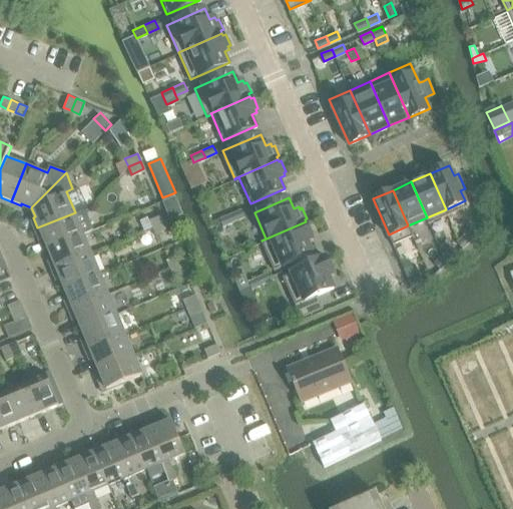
[(47,247),(83,231),(93,227),(85,207),(75,212),(37,227),(41,237),(42,237),(47,247)]
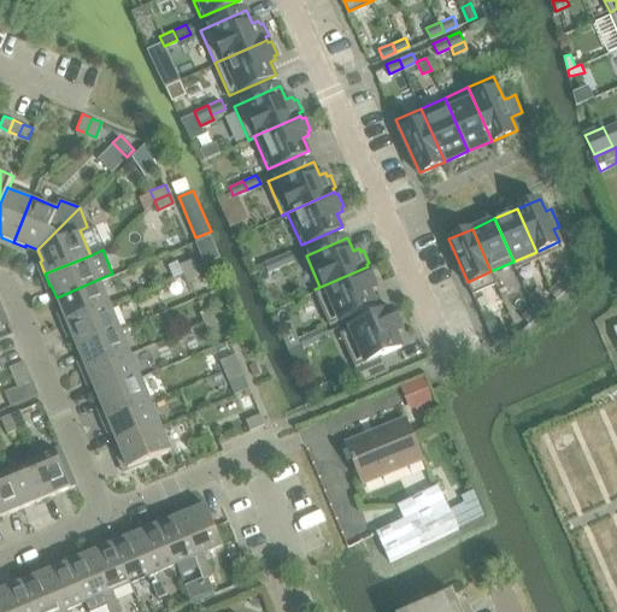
[(291,249),(277,256),(281,265),(294,259),(291,249)]
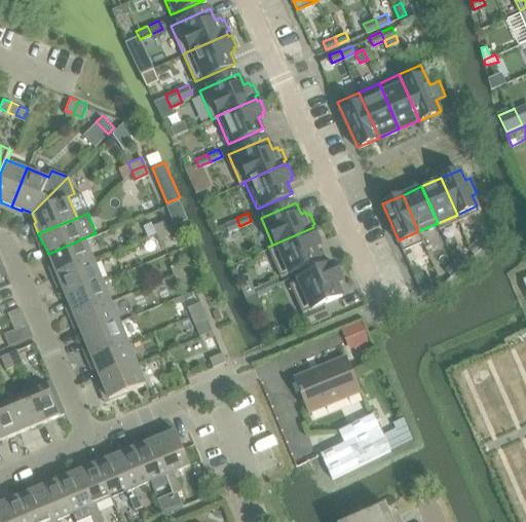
[(156,231),(157,232),(170,226),(166,218),(153,224),(156,231)]
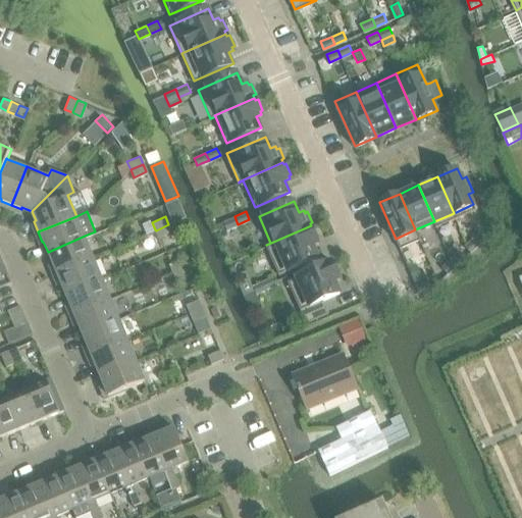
[(235,216),(223,221),(226,229),(238,224),(235,216)]
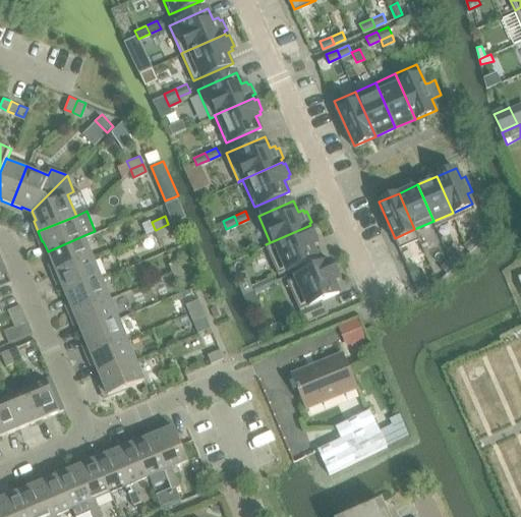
[(151,218),(141,222),(147,233),(155,229),(152,222),(151,218)]
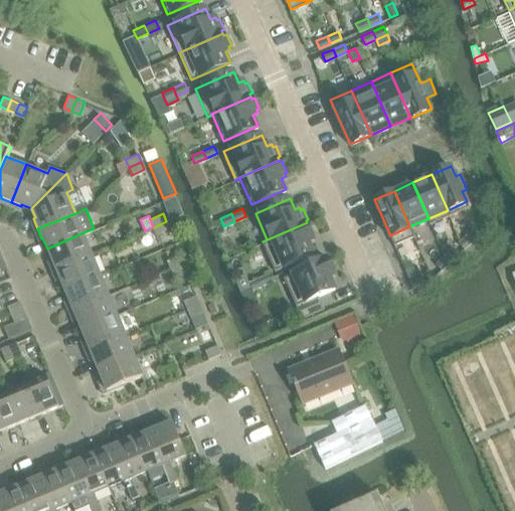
[(169,229),(166,221),(154,227),(157,235),(169,229)]
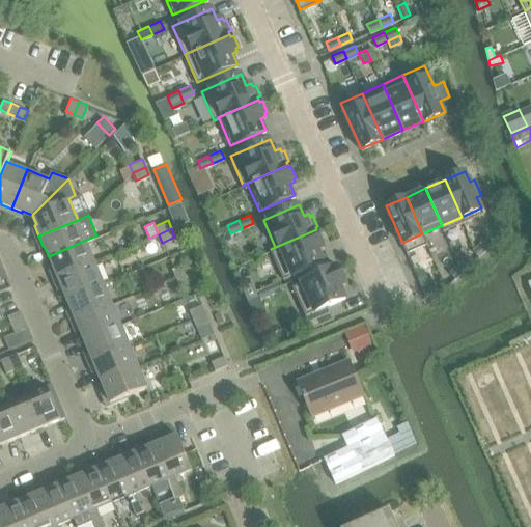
[(316,229),(271,249),(283,278),(324,260),(318,249),(324,247),(322,244),(325,243),(319,231),(317,232),(316,229)]
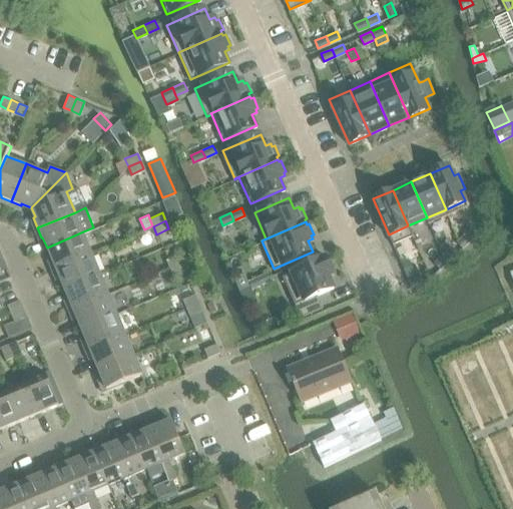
[(50,258),(54,268),(91,251),(83,231),(47,247),(51,258),(50,258)]
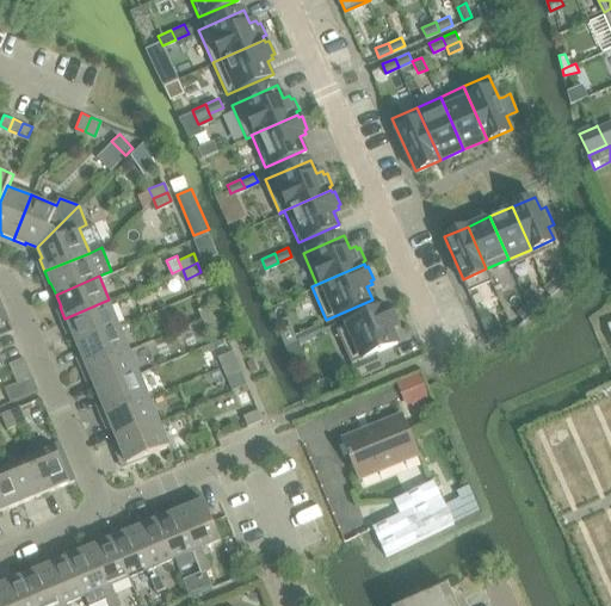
[(554,277),(544,286),(550,294),(561,284),(554,277)]
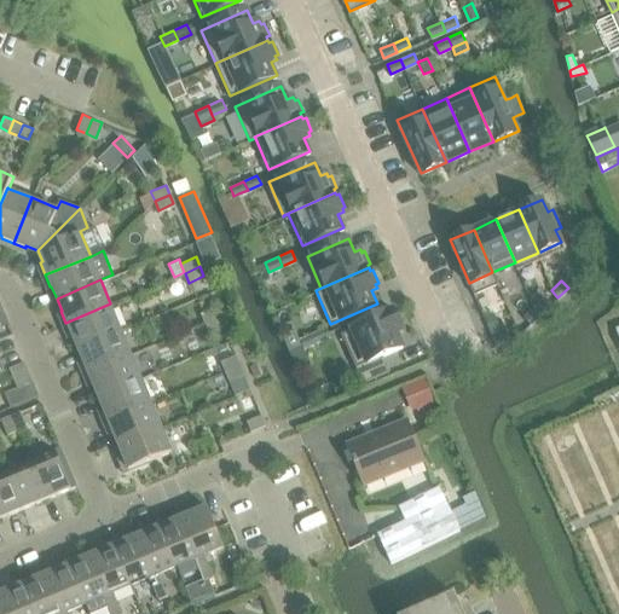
[(551,303),(545,296),(534,306),(542,313),(551,303)]
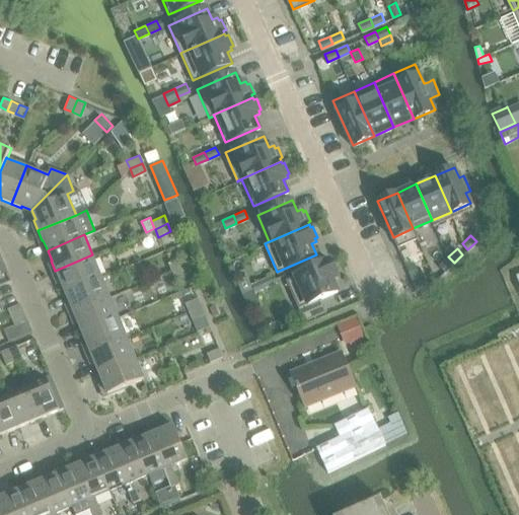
[(60,281),(64,291),(101,275),(92,254),(55,271),(59,281),(60,281)]
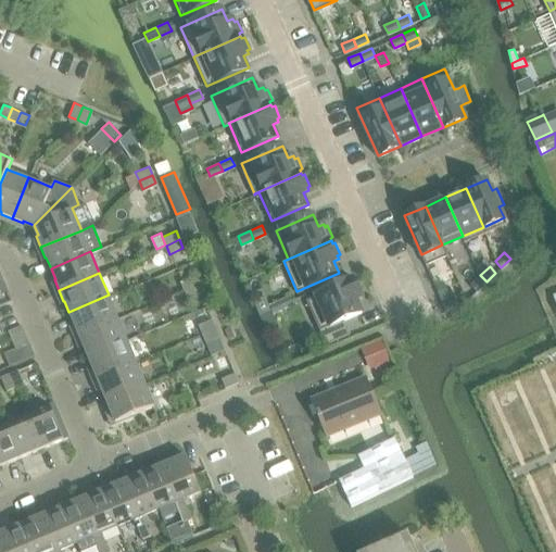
[(180,280),(184,289),(198,283),(193,274),(180,280)]
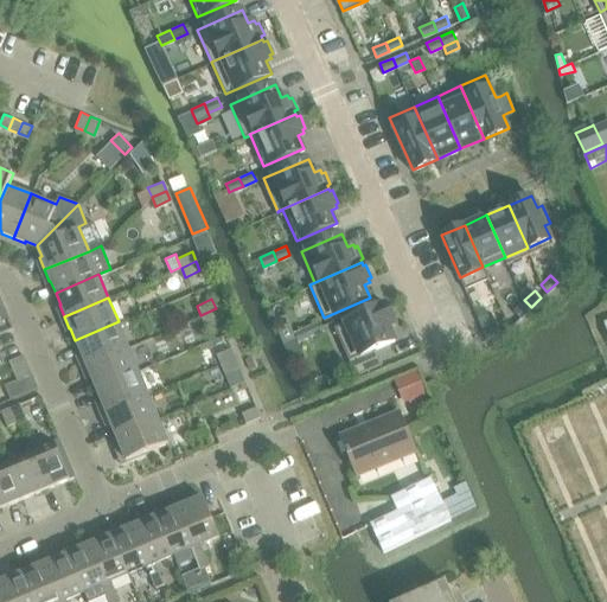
[(524,300),(513,309),(521,316),(531,307),(524,300)]
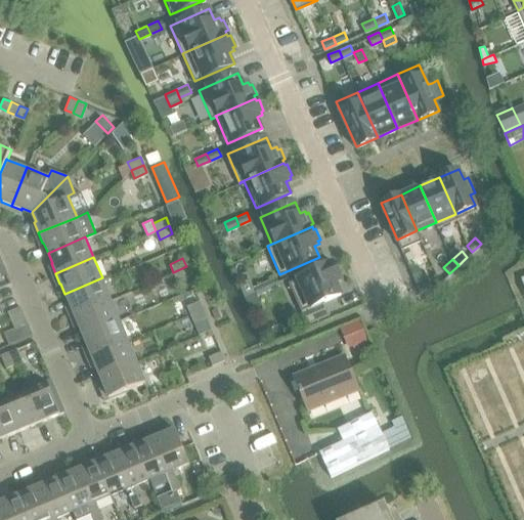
[(334,262),(289,282),(307,323),(330,313),(323,300),(341,293),(336,282),(341,279),(340,276),(342,274),(337,264),(335,265),(334,262)]
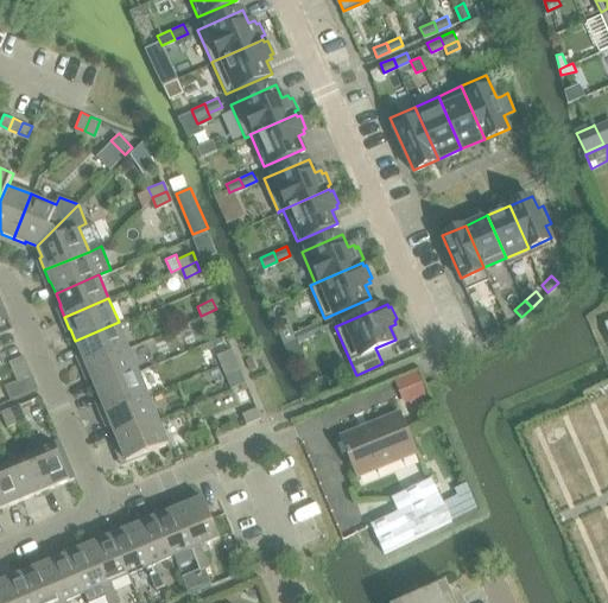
[(220,318),(216,309),(201,316),(204,324),(220,318)]
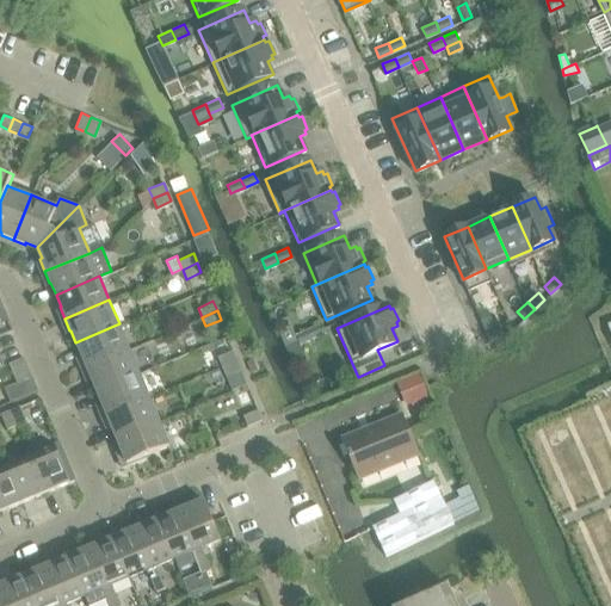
[(322,322),(309,328),(313,336),(326,331),(322,322)]
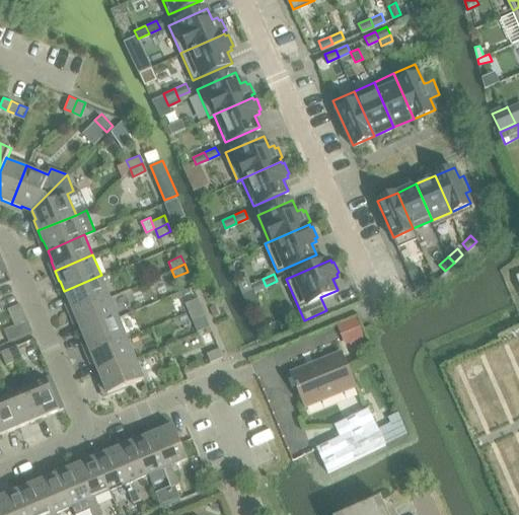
[(67,301),(71,311),(109,295),(101,275),(64,291),(68,301),(67,301)]
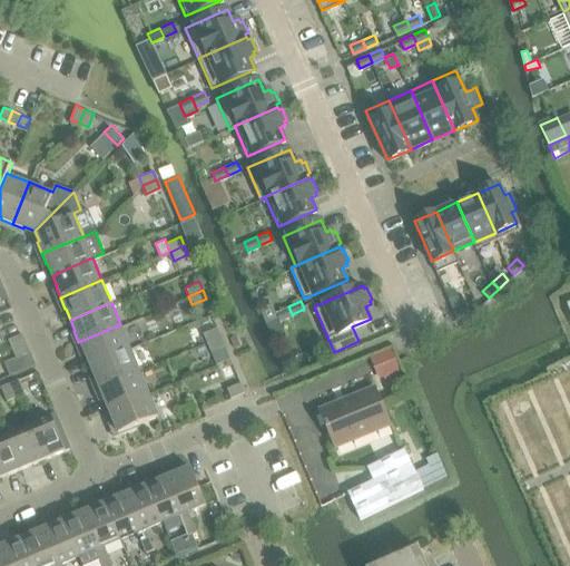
[(272,302),(261,308),(265,319),(277,313),(276,312),(272,302)]
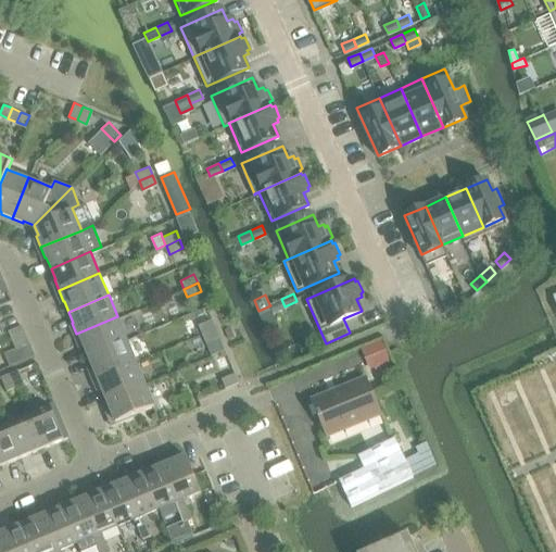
[(454,296),(442,301),(445,310),(457,304),(454,296)]
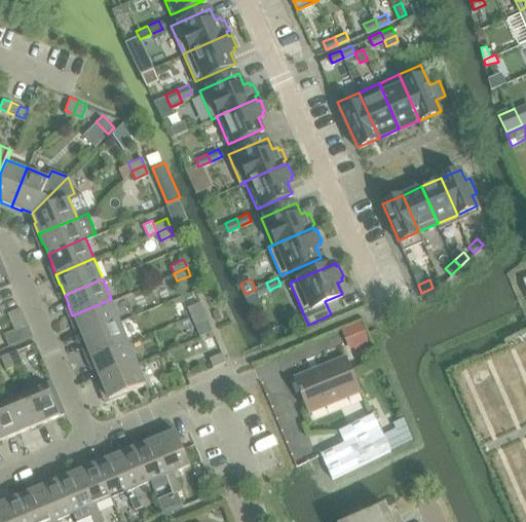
[(266,283),(255,288),(256,289),(258,295),(269,290),(266,283)]
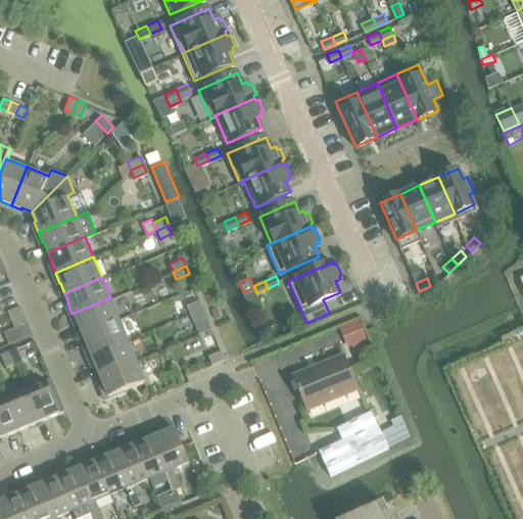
[(78,324),(82,333),(119,318),(110,297),(72,314),(76,324),(78,324)]
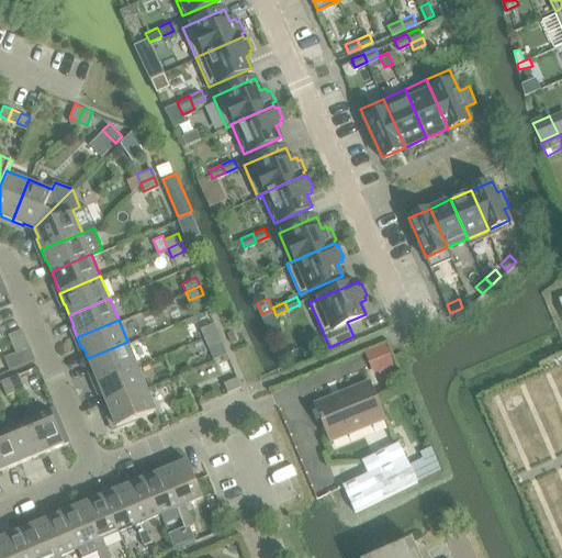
[(201,326),(204,335),(217,330),(214,321),(201,326)]
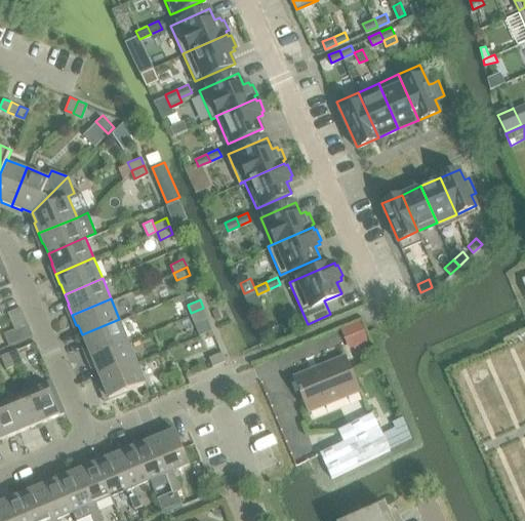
[(8,311),(11,319),(25,314),(21,306),(8,311)]
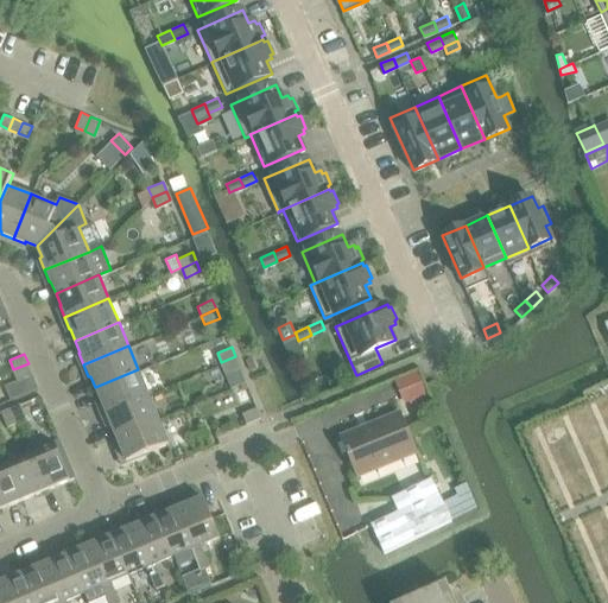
[(252,354),(245,357),(249,367),(255,365),(252,354)]
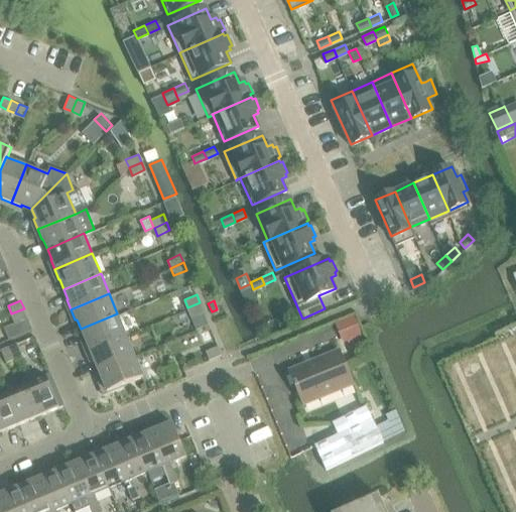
[(204,310),(200,302),(187,307),(190,315),(204,310)]
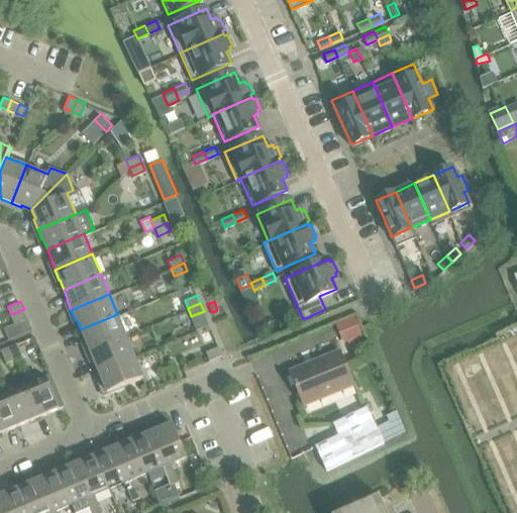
[(27,317),(24,309),(11,314),(14,322),(4,326),(9,338),(32,328),(27,317)]
